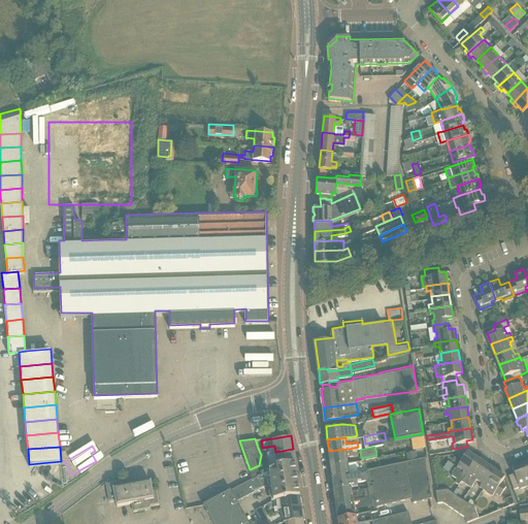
[(348,454),(354,453),(353,448),(349,449),(341,450),(341,449),(337,450),(329,451),(331,463),(349,461),(348,454)]
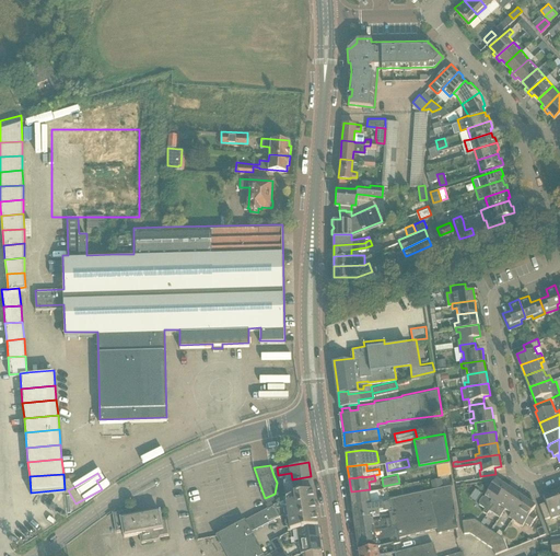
[(430,477),(432,487),(443,485),(441,475),(430,477)]
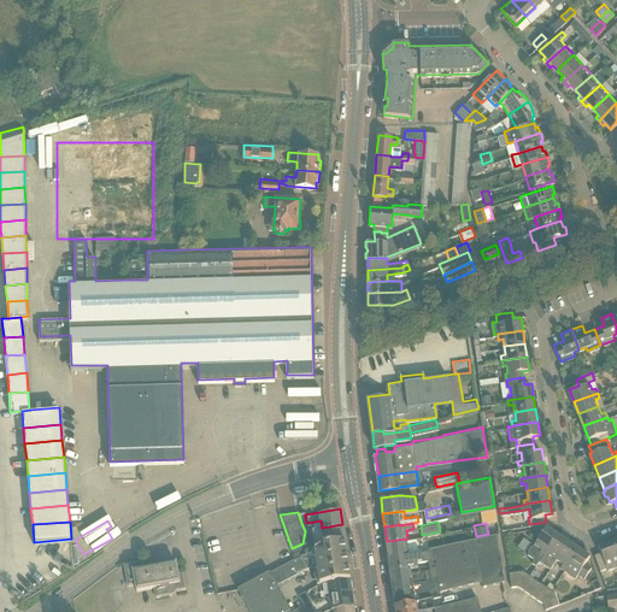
[(345,539),(342,524),(322,528),(312,529),(313,542),(318,542),(323,542),(324,542),(345,539)]
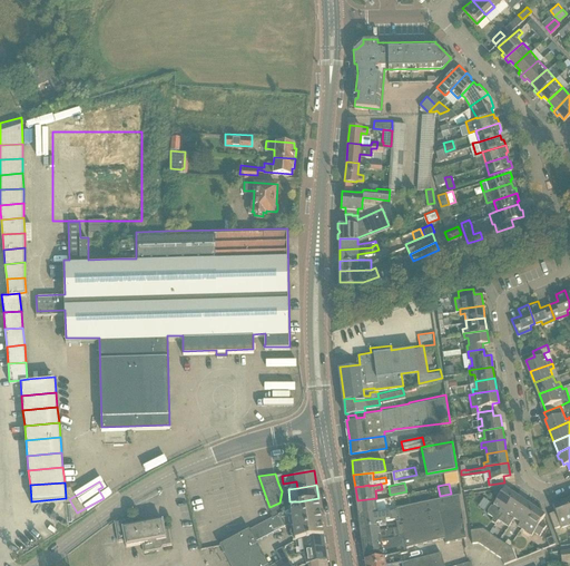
[(488,510),(488,511),(494,515),(491,518),(495,521),(499,517),(516,493),(505,486),(493,503),(491,504),(488,508),(488,510)]
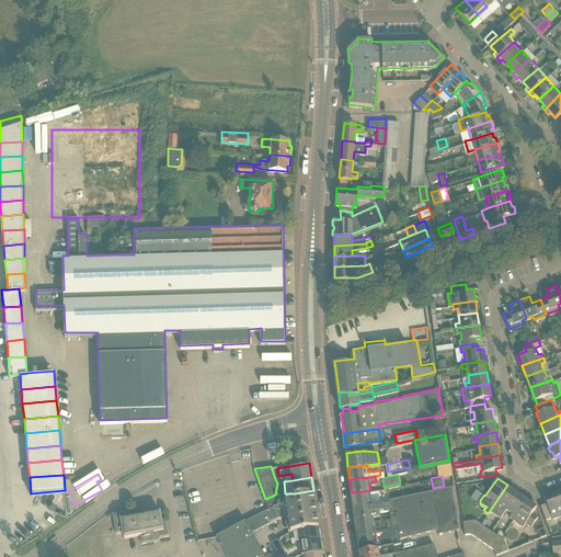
[(451,485),(391,498),(393,508),(393,510),(405,507),(413,533),(436,527),(437,532),(443,531),(457,527),(451,485)]
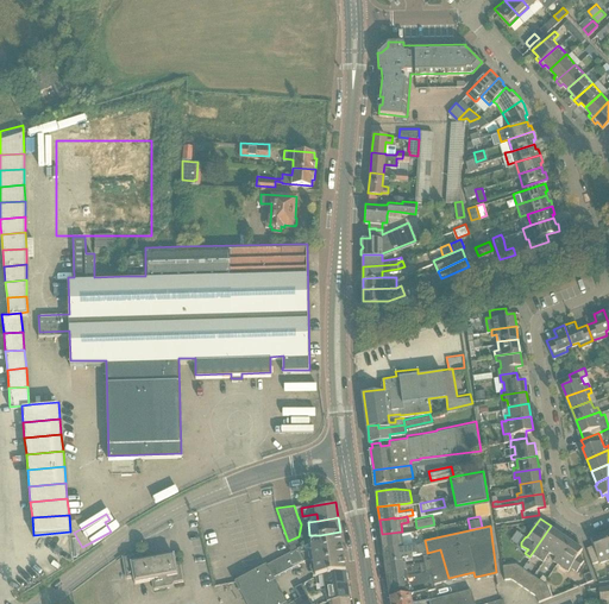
[(550,551),(562,533),(551,526),(533,552),(542,558),(548,549),(550,551)]
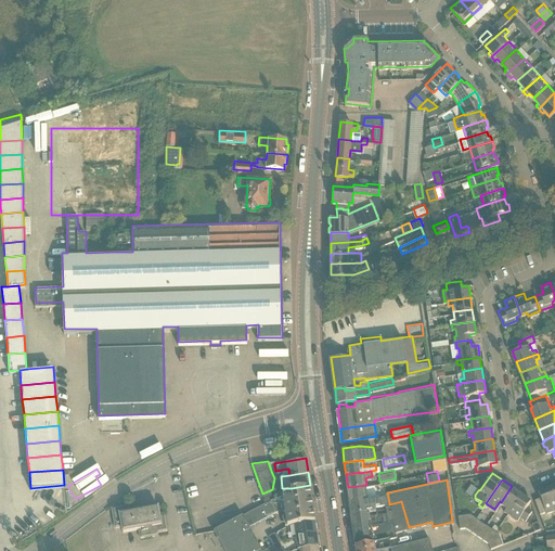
[(474,482),(468,488),(473,492),(478,485),(474,482)]
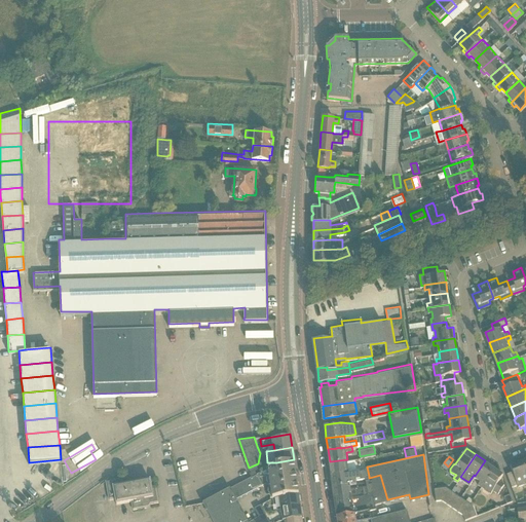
[(354,470),(354,464),(353,458),(347,459),(330,461),(331,473),(339,472),(343,471),(343,472),(347,472),(354,470)]
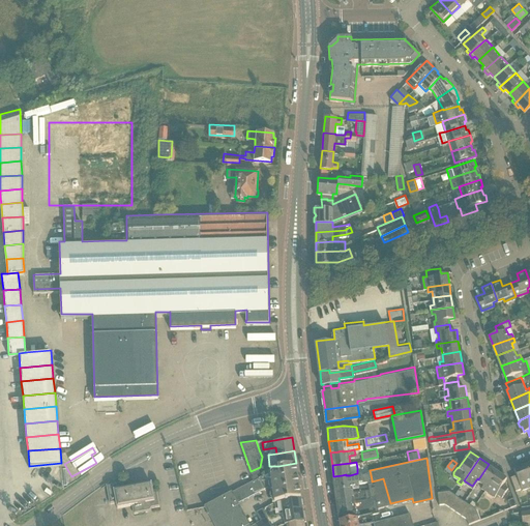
[(291,497),(300,495),(296,467),(296,463),(278,466),(277,466),(270,470),(262,474),(254,478),(232,490),(238,501),(243,498),(248,495),(254,492),(259,490),(265,487),(272,483),(273,494),(274,500),(282,499),(291,497)]
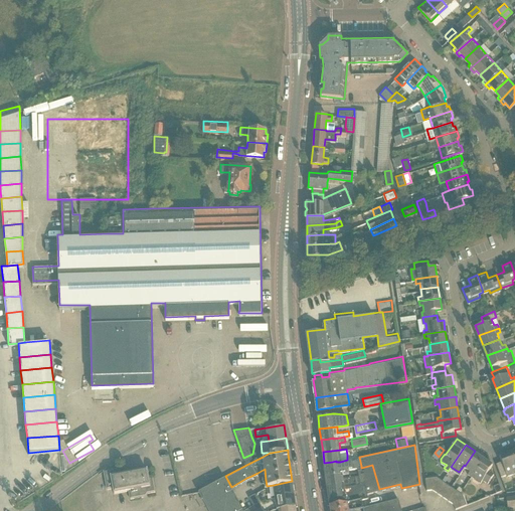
[(471,474),(483,457),(475,451),(465,466),(470,469),(468,472),(471,474)]
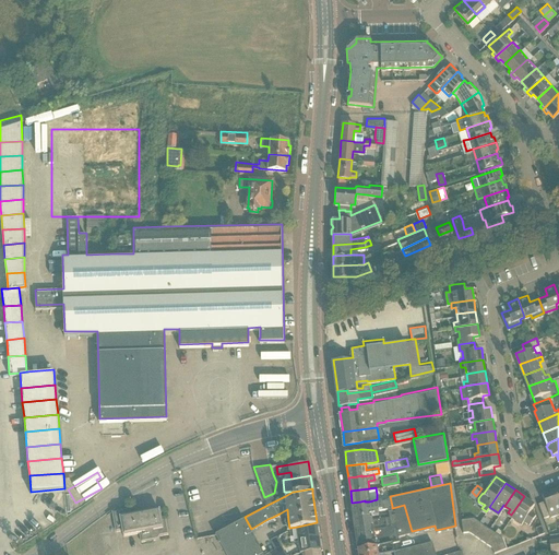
[(545,499),(538,502),(544,516),(550,514),(550,515),(557,512),(558,511),(558,504),(554,489),(543,493),(545,499)]
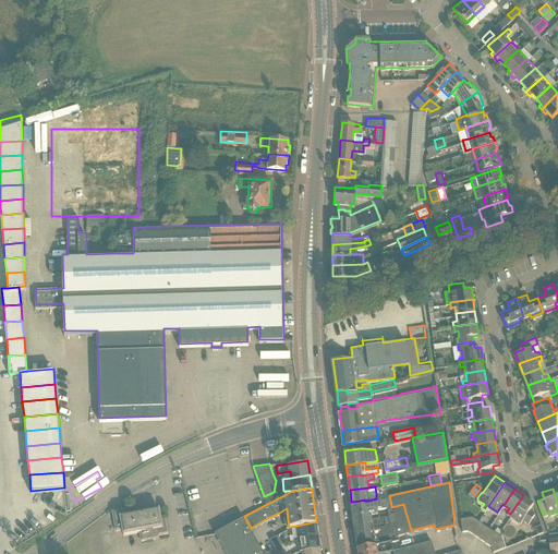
[(388,505),(388,507),(391,507),(391,505),(388,496),(388,494),(386,495),(387,497),(376,498),(368,501),(364,501),(364,500),(360,501),(351,502),(353,515),(372,512),(378,510),(378,506),(388,505)]
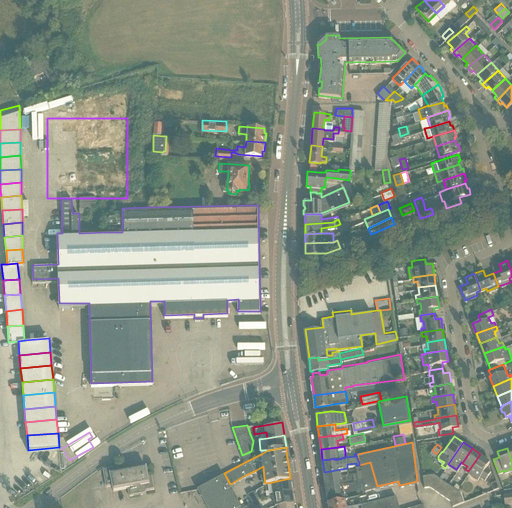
[(480,454),(468,471),(477,478),(480,474),(486,478),(491,469),(486,465),(489,460),(480,454)]
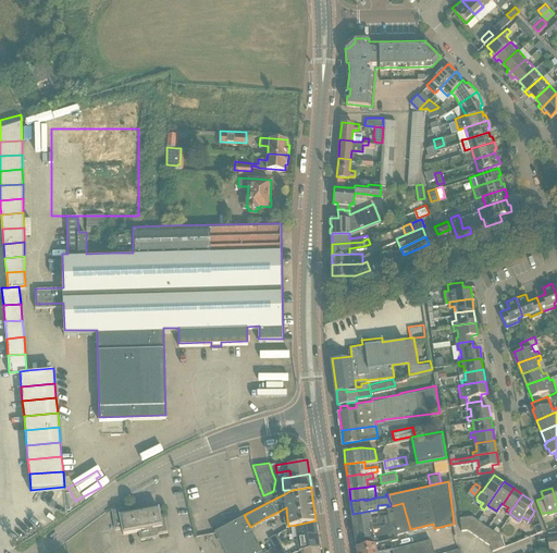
[(140,537),(153,533),(157,533),(159,530),(168,529),(165,516),(162,513),(161,514),(159,505),(149,506),(150,508),(141,510),(140,508),(131,510),(131,507),(126,504),(112,506),(116,526),(122,525),(123,530),(139,528),(140,537)]
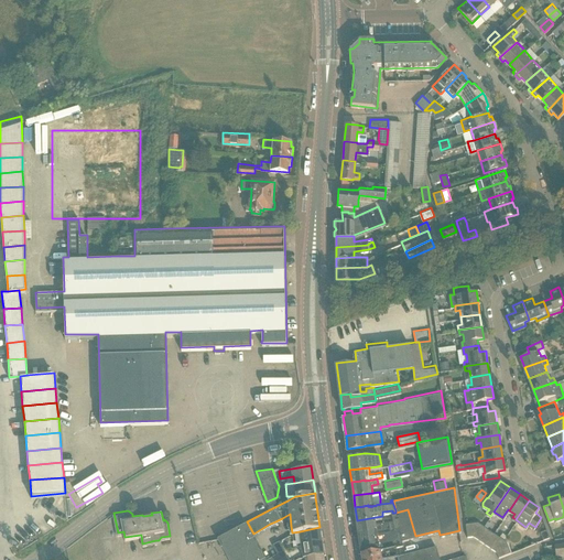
[(377,521),(376,517),(357,520),(358,531),(358,534),(390,529),(390,526),(389,520),(377,521)]
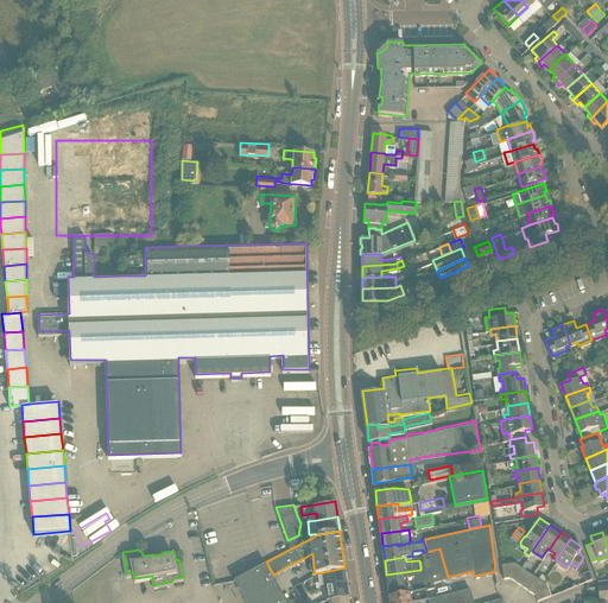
[(510,576),(514,560),(502,563),(504,576),(510,576)]
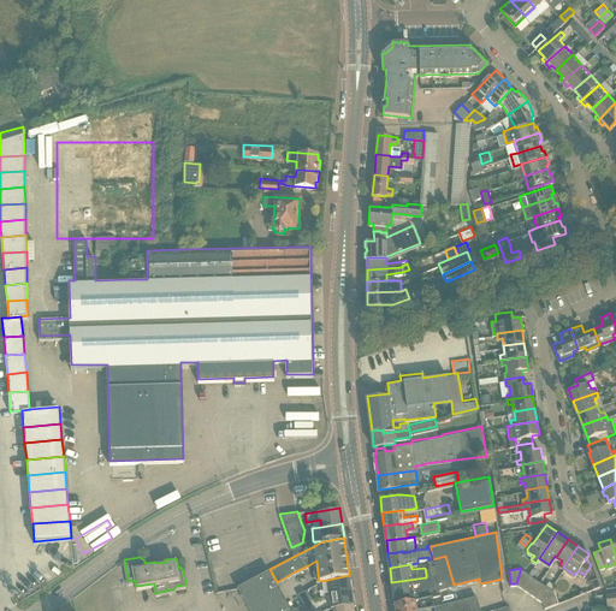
[(523,588),(532,575),(521,568),(516,583),(523,588)]
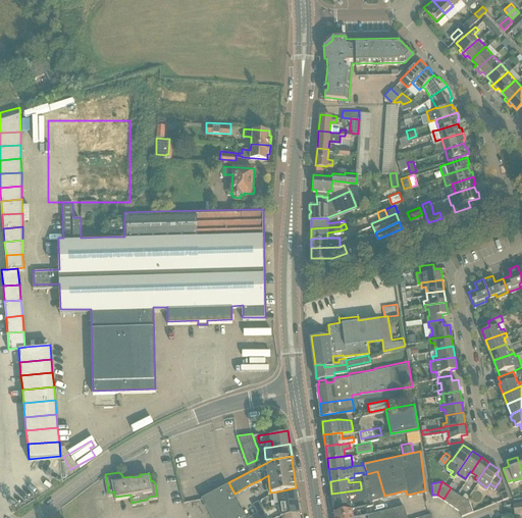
[(242,508),(235,494),(228,482),(201,497),(212,517),(248,517),(247,516),(242,508)]
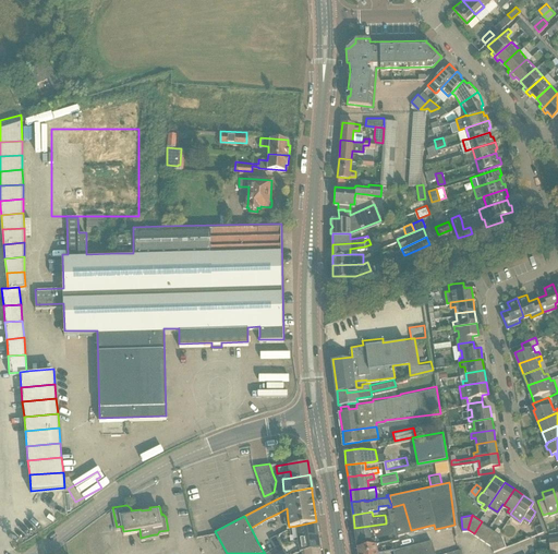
[(296,526),(289,527),(290,532),(292,532),(293,537),(298,537),(299,538),(318,534),(317,522),(316,521),(306,524),(296,526)]
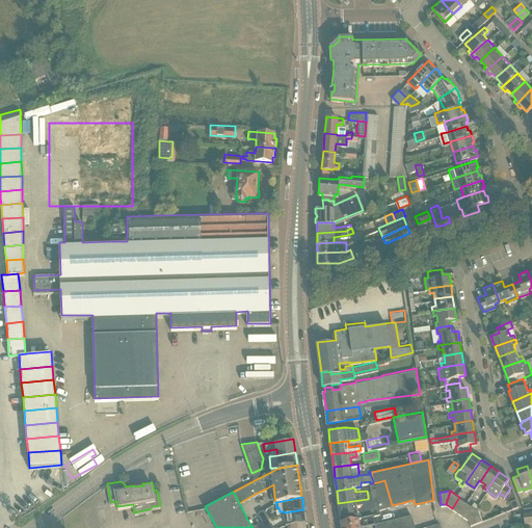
[(457,511),(464,501),(459,497),(452,508),(457,511)]
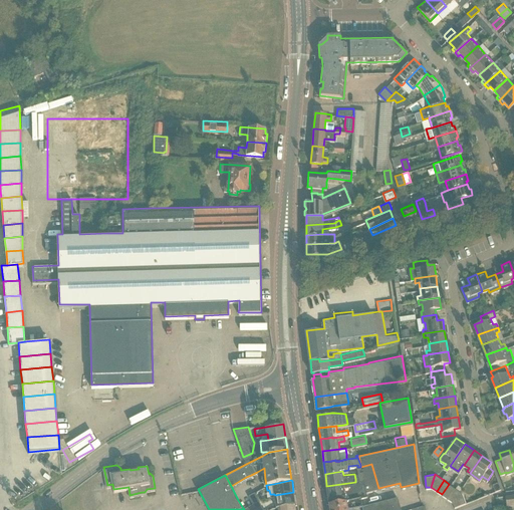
[(355,482),(326,486),(329,503),(347,500),(360,497),(367,495),(363,481),(359,481),(355,482)]
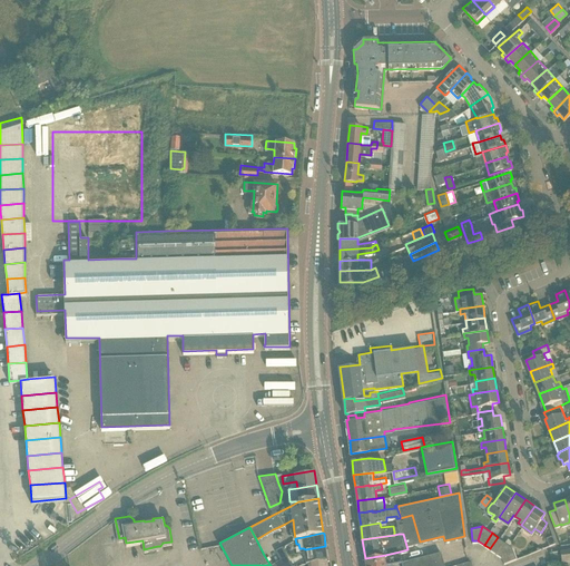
[(546,536),(549,543),(556,540),(552,534),(546,536)]
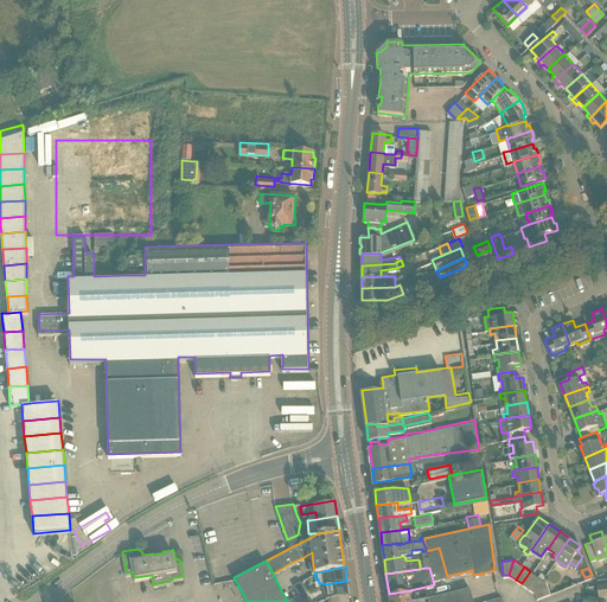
[(529,588),(537,576),(530,571),(522,583),(529,588)]
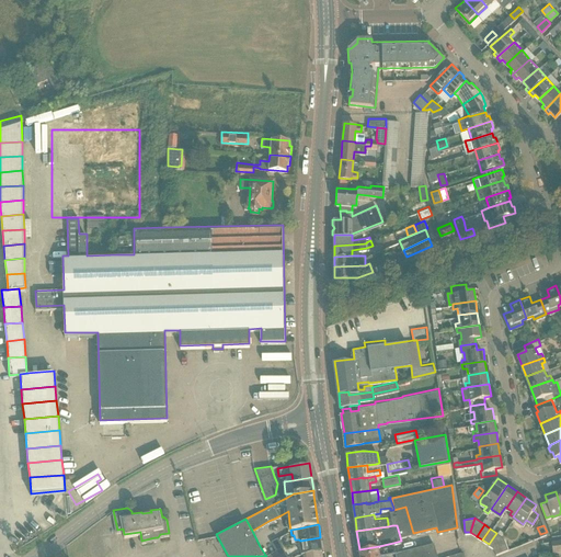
[(493,547),(504,537),(496,533),(489,544),(493,547)]
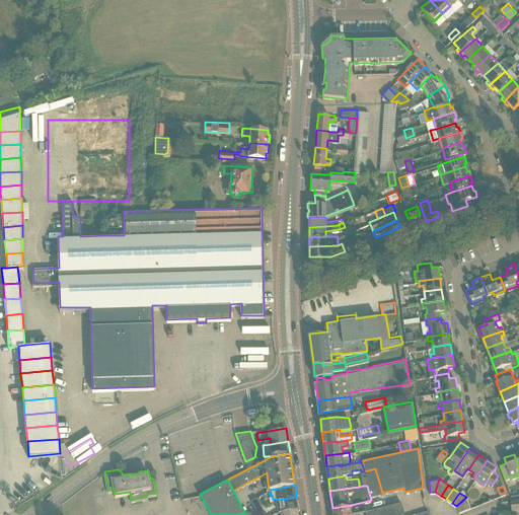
[(250,499),(255,507),(260,514),(266,511),(257,496),(250,499)]
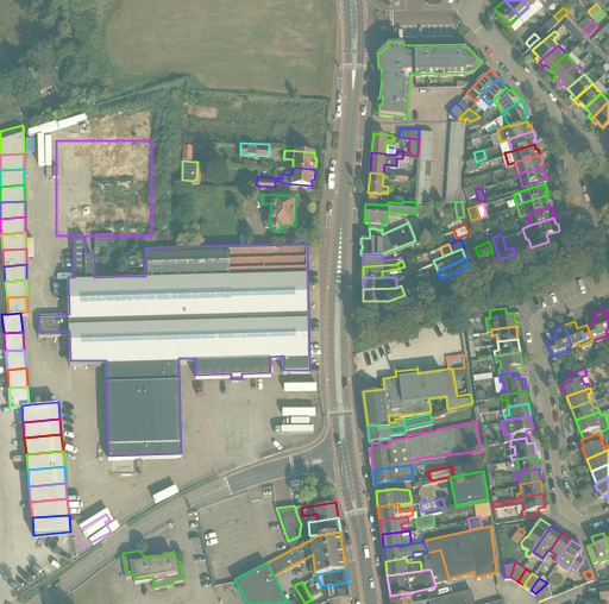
[(350,596),(347,583),(326,586),(327,599),(330,599),(339,598),(350,596)]
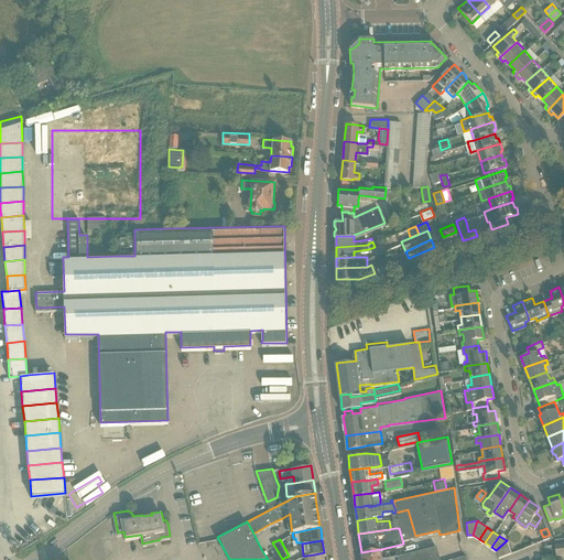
[(510,550),(507,540),(496,550),(498,556),(510,550)]
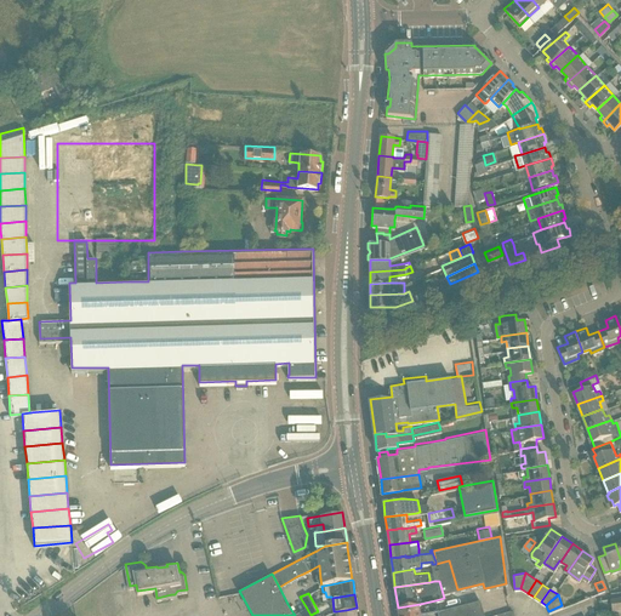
[(620,594),(610,597),(611,610),(620,608),(620,594)]
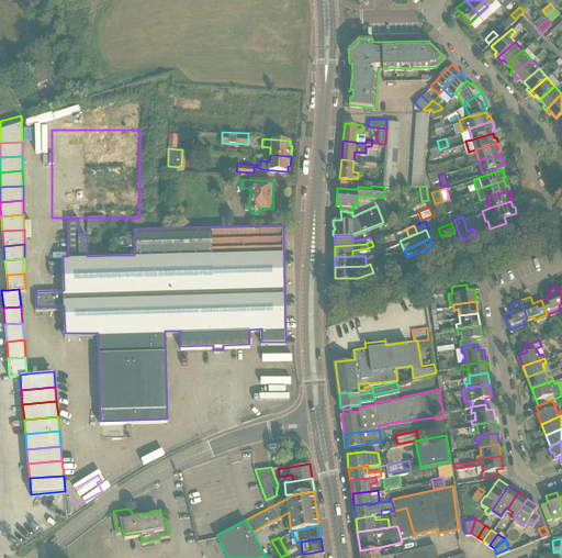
[(439,557),(436,543),(396,553),(397,557),(439,557)]
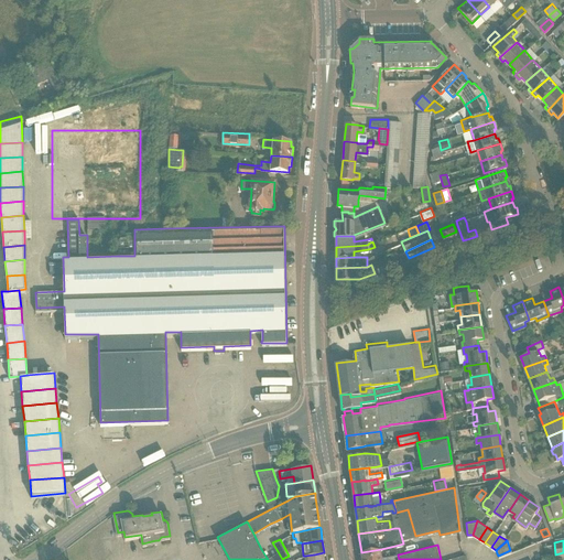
[(382,559),(381,549),(361,552),(362,559),(382,559)]
